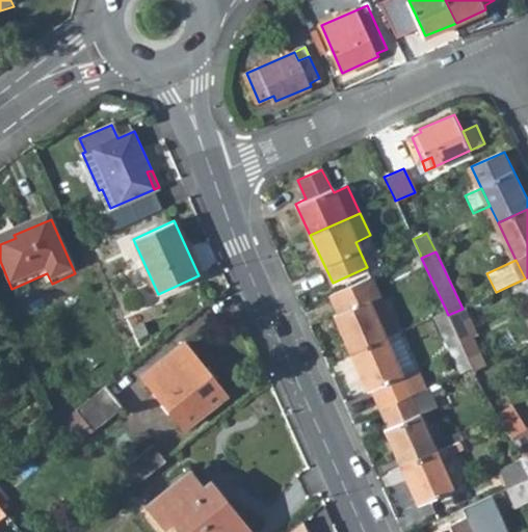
[(389,298),(380,294),(372,275),(331,294),(340,314),(336,315),(352,352),(387,337),(398,331),(403,329),(389,298)]
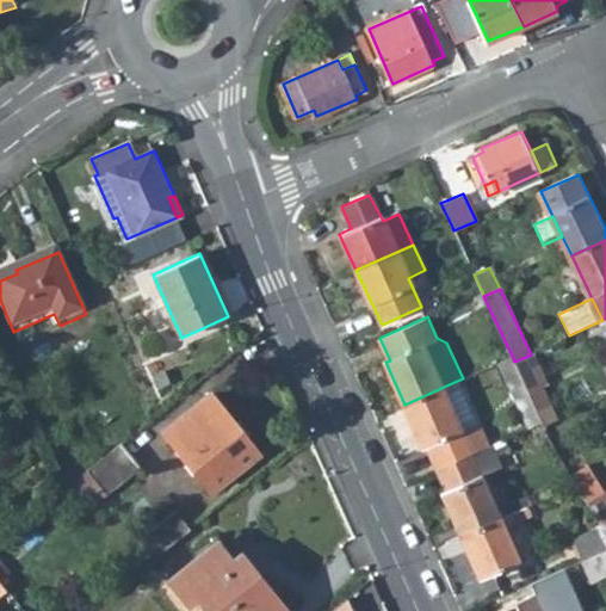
[(514,362),(526,389),(543,381),(548,378),(536,352),(531,355),(514,362)]
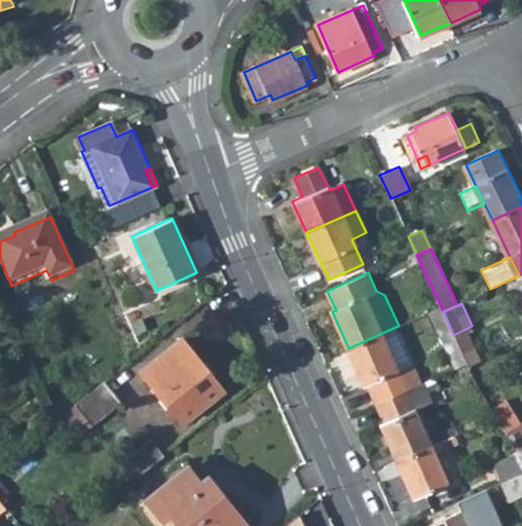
[(427,312),(453,369),(467,363),(453,335),(443,311),(441,306),(427,312)]
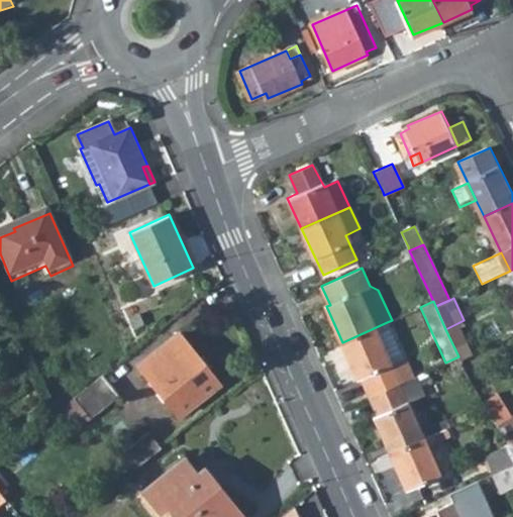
[(376,327),(393,367),(404,362),(387,322),(376,327)]
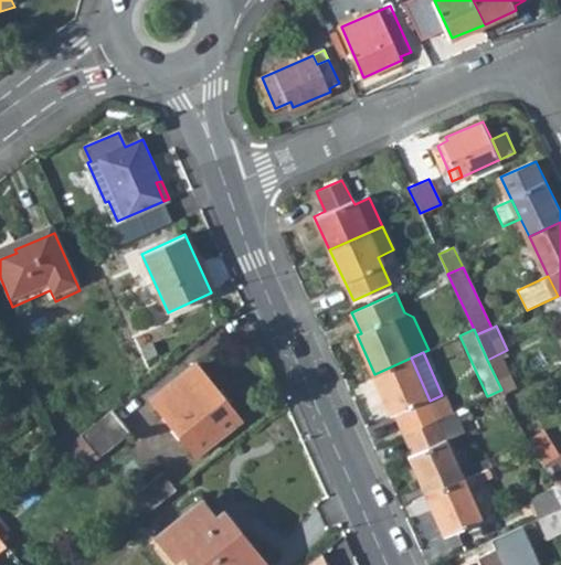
[(501,390),(501,391),(505,395),(519,388),(503,352),(487,360),(501,390)]
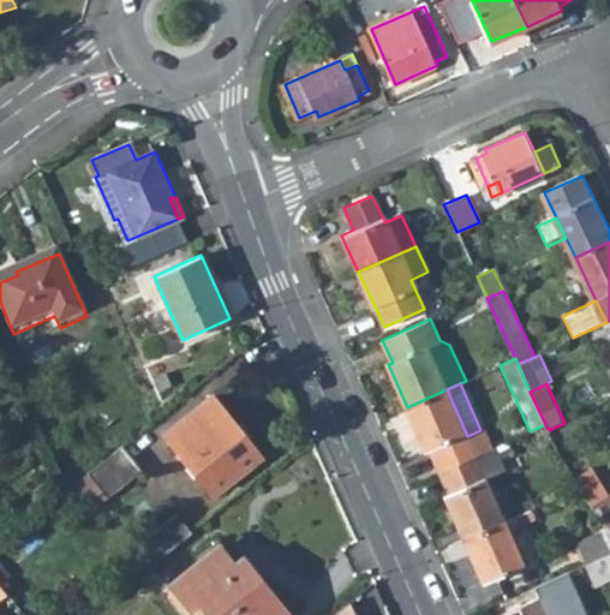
[(480,430),(467,436),(447,389),(407,407),(426,449),(434,447),(444,471),(490,449),(480,430)]
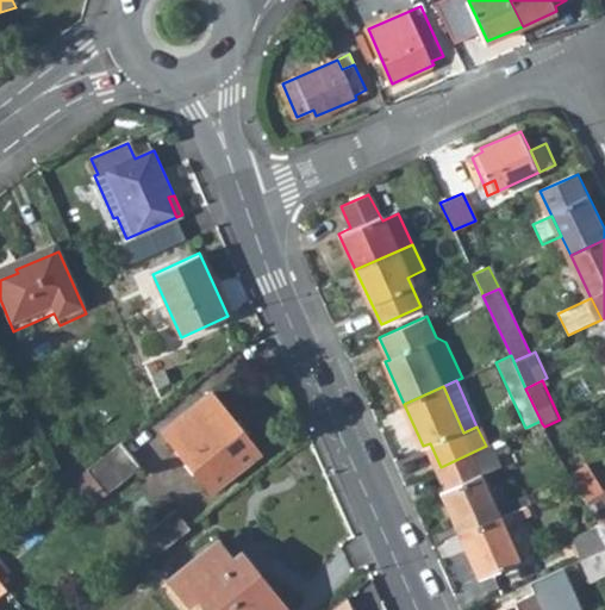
[(216,487),(261,453),(214,394),(169,430),(216,487)]
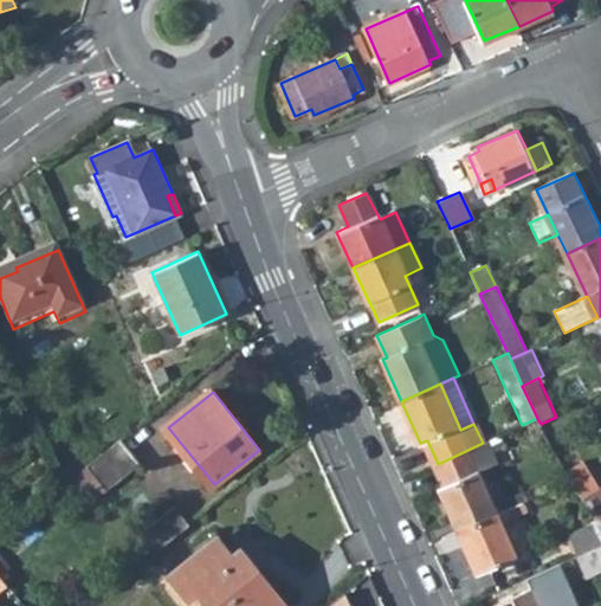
[(561,426),(556,417),(541,424),(545,433),(561,426)]
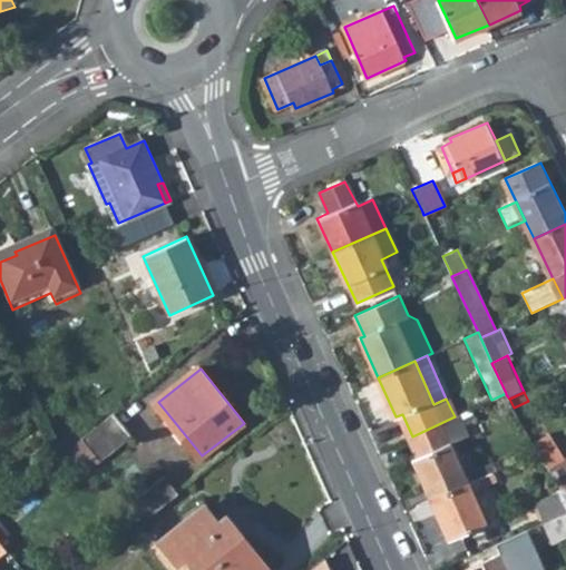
[(117,412),(86,438),(104,460),(136,434),(117,412)]
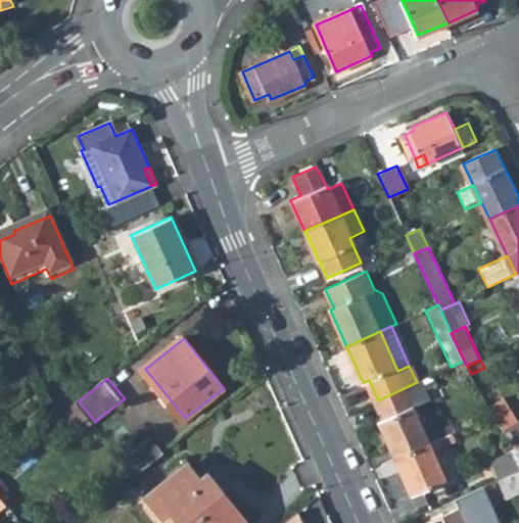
[(416,410),(430,402),(418,381),(417,382),(378,400),(386,419),(381,421),(397,458),(431,442),(416,410)]
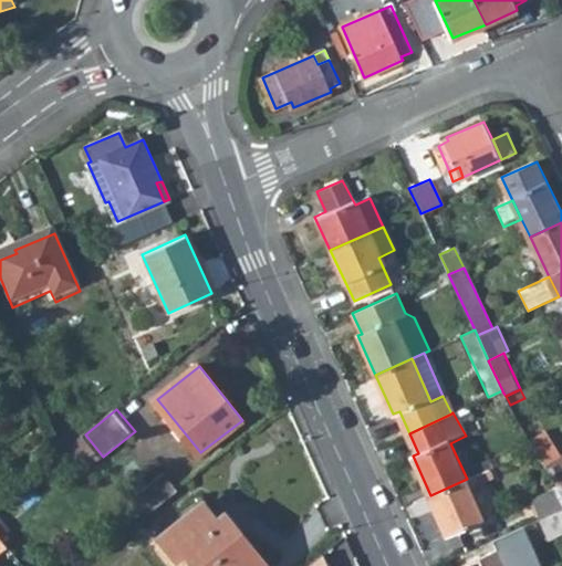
[(537,447),(547,464),(561,456),(561,451),(548,429),(531,439),(537,447)]
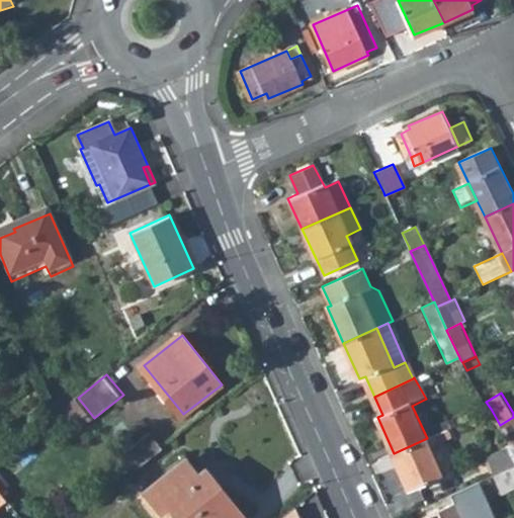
[(78,429),(91,419),(75,400),(63,410),(78,429)]
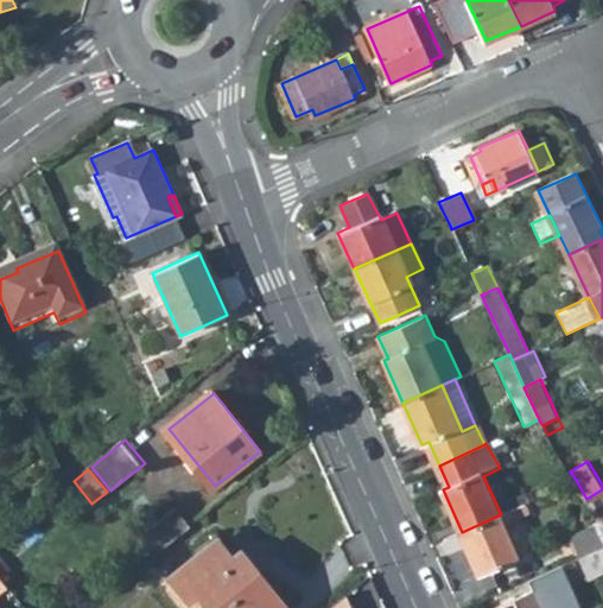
[(601,523),(602,525),(602,489),(586,499),(601,523)]
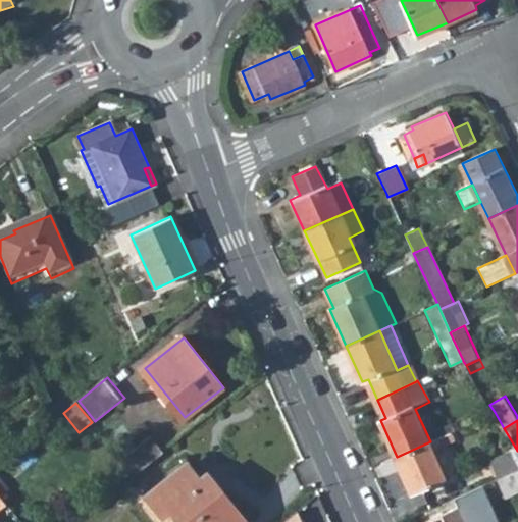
[(446,450),(459,444),(454,431),(441,437),(446,450)]
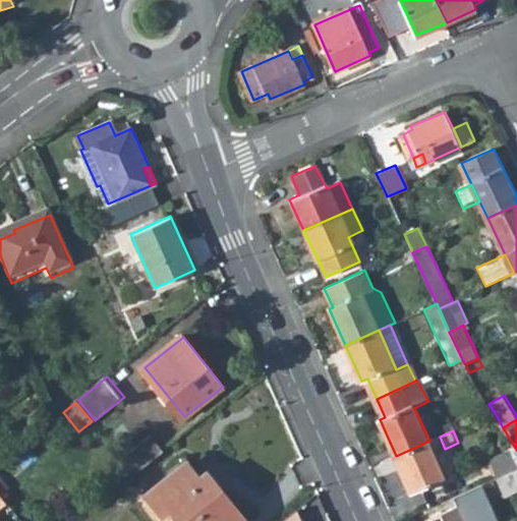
[(173,447),(161,432),(132,456),(144,470),(173,447)]
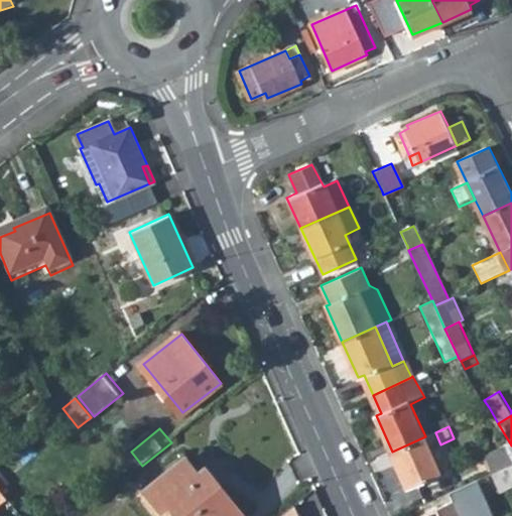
[(409,488),(441,473),(425,436),(392,452),(409,488)]
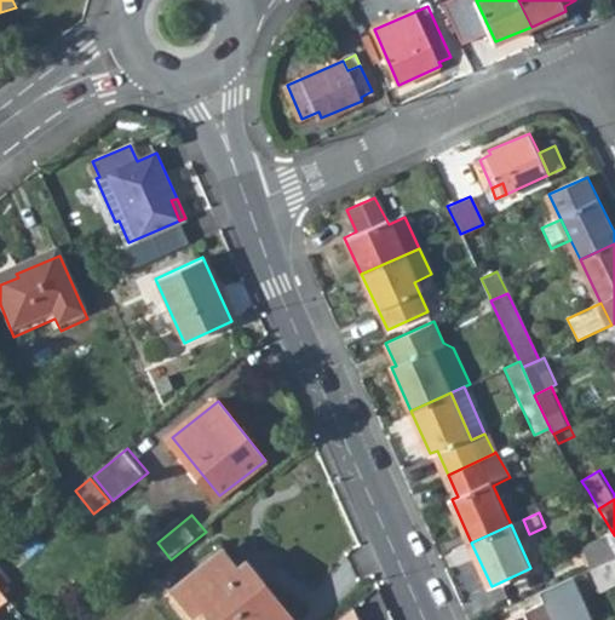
[(614,535),(613,533),(586,545),(596,567),(614,557),(614,535)]
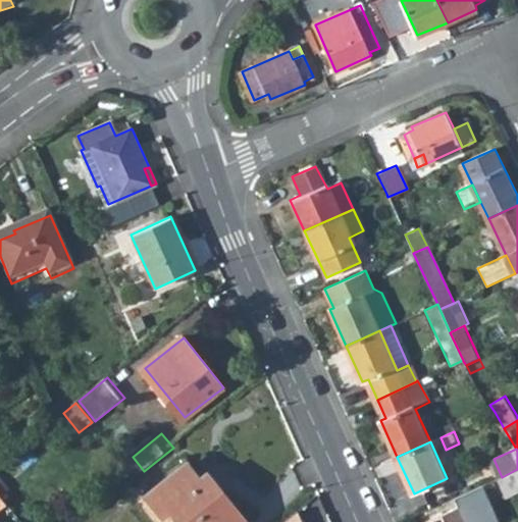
[(246,521),(210,475),(202,481),(189,464),(150,493),(165,514),(172,508),(184,521),(246,521)]
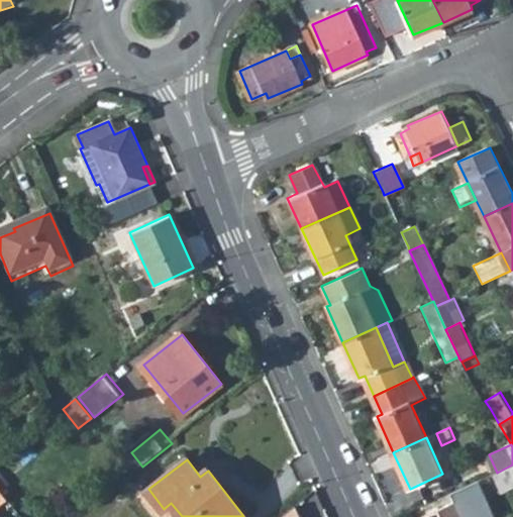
[(512,464),(497,473),(506,494),(512,490),(512,464)]
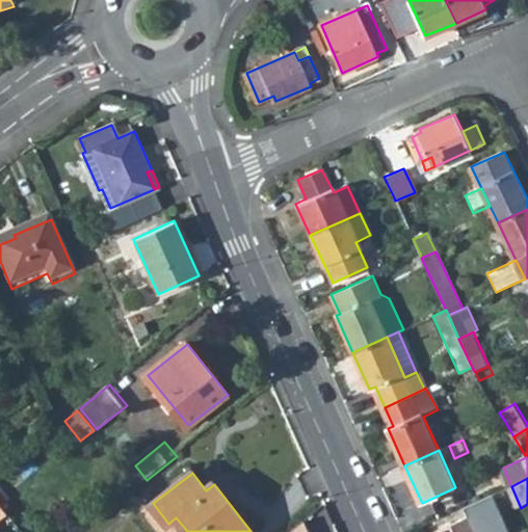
[(476,531),(469,515),(433,531),(476,531)]
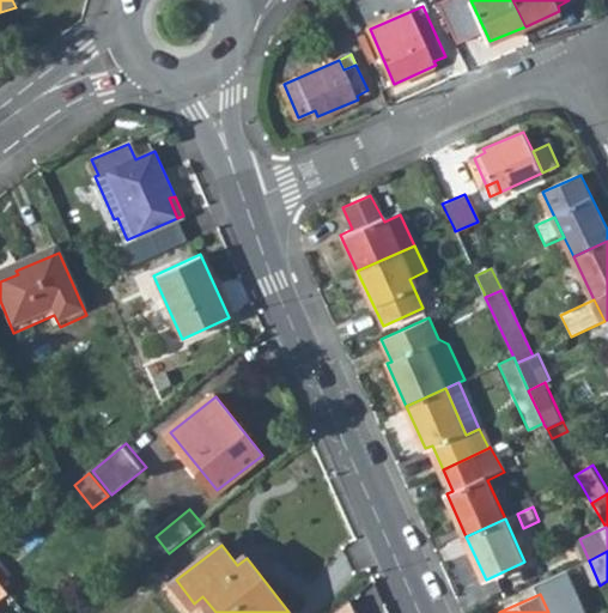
[(359,612),(353,600),(336,612),(359,612)]
